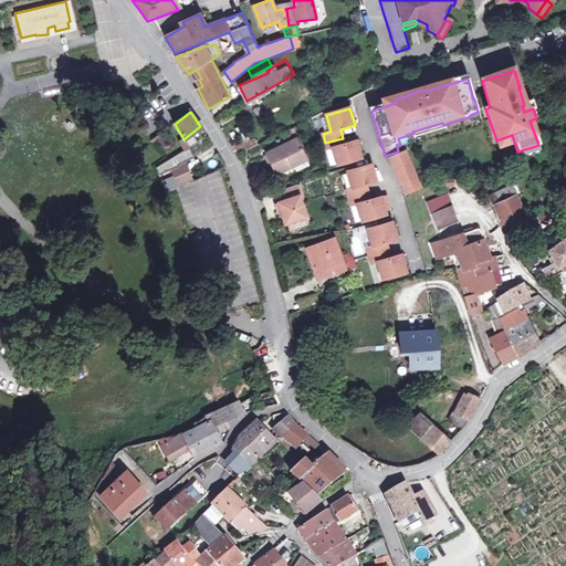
[(175,145),(165,129),(150,139),(153,143),(157,139),(165,150),(175,145)]
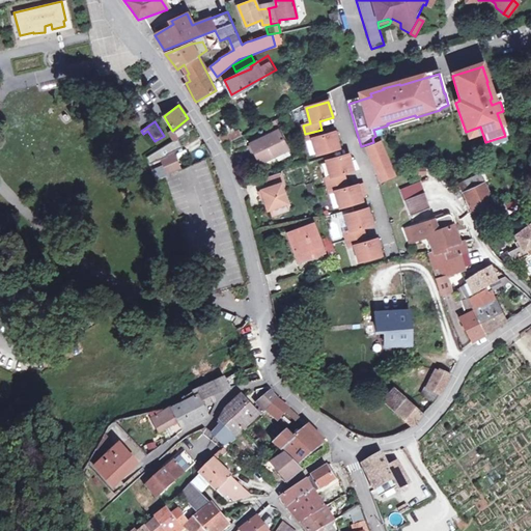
[(287,149),(278,129),(250,144),(260,163),(287,149)]
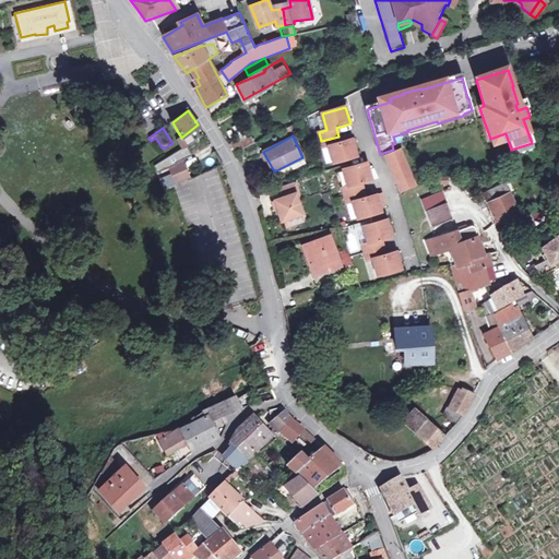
[(238,141),(232,144),(236,152),(256,142),(251,137),(239,143),(238,141)]
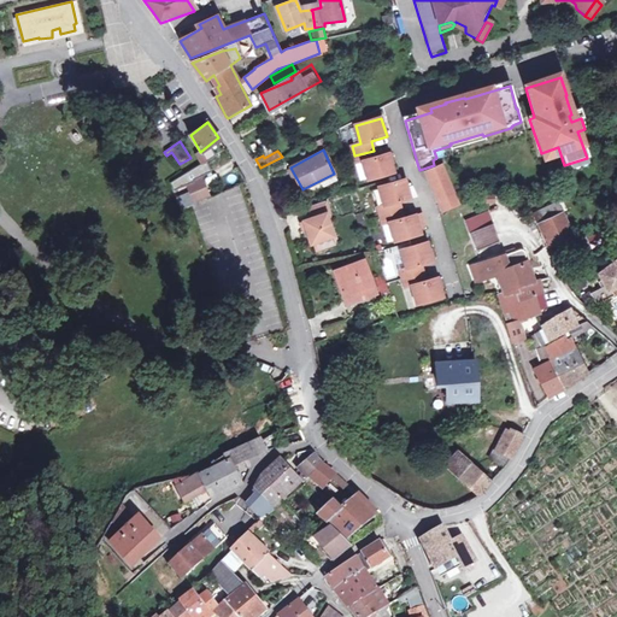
[(374,151),(354,156),(357,164),(363,163),(369,181),(394,174),(389,154),(376,158),(374,151)]
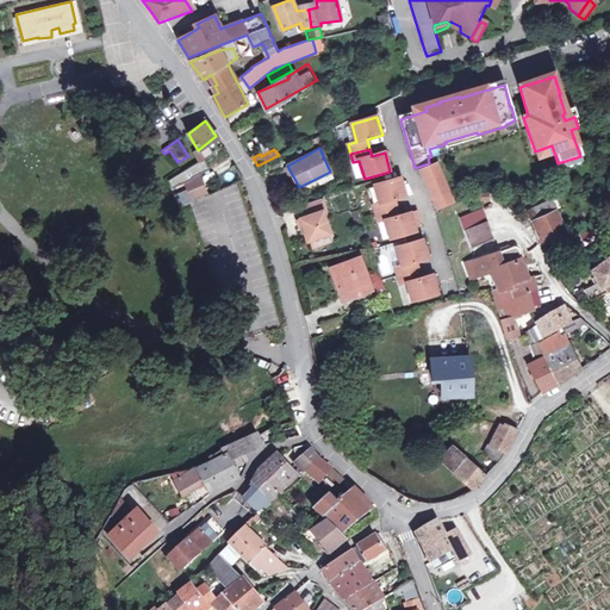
[(203,172),(215,166),(207,154),(197,161),(198,163),(203,172)]
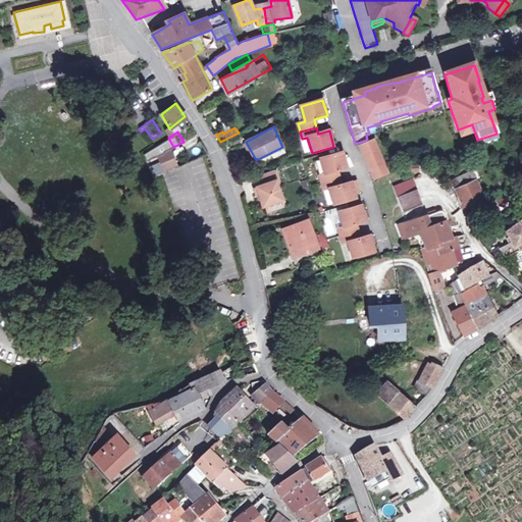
[(173,147),(169,140),(158,146),(162,152),(170,148),(173,147)]
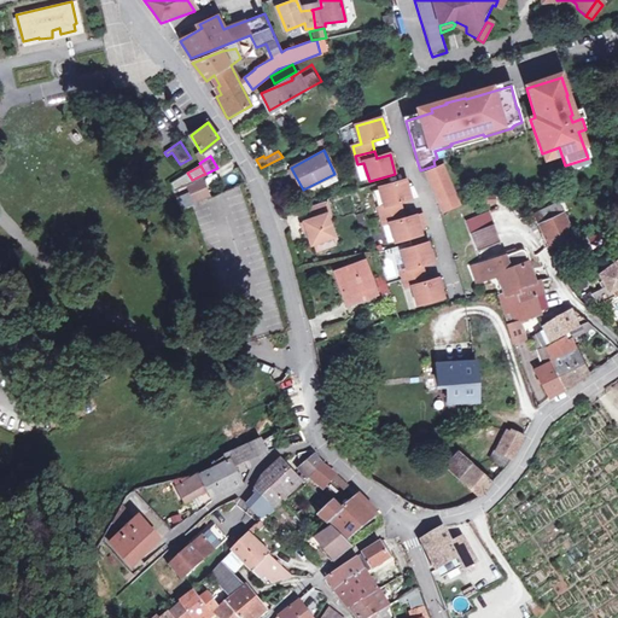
[(427,173),(445,214),(462,207),(444,165),(427,173)]
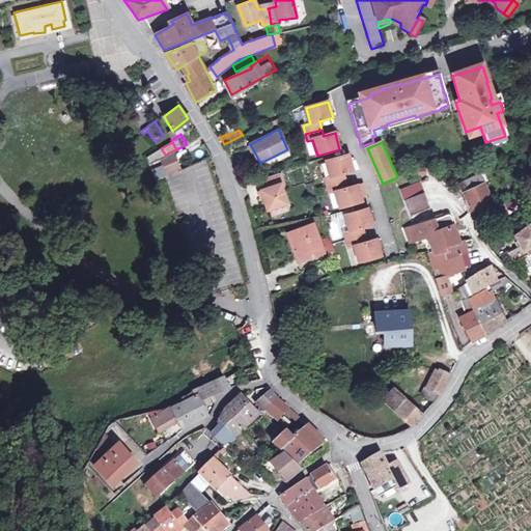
[(165,155),(161,148),(146,157),(149,162),(161,157),(165,155)]
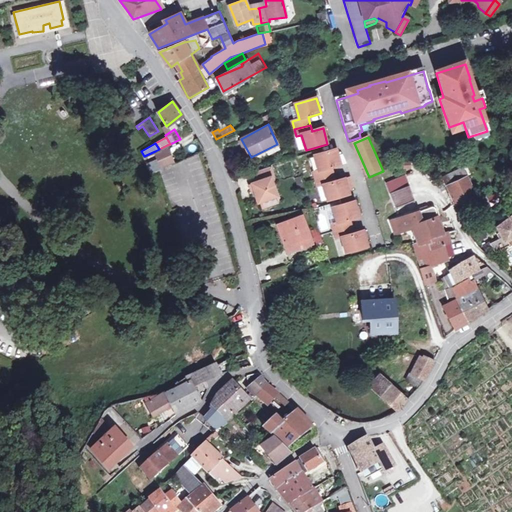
[(176,164),(167,145),(159,149),(155,151),(159,161),(164,170),(176,164)]
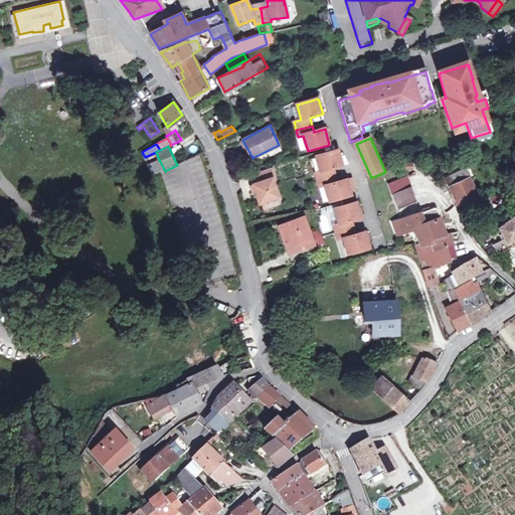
[(338,151),(317,157),(321,172),(316,173),(319,181),(334,176),(332,169),(343,166),(338,151)]
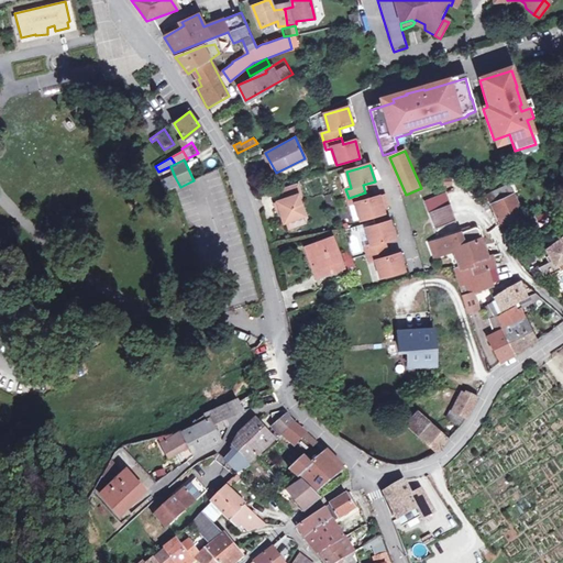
[(180,187),(175,177),(169,179),(174,190),(180,187)]
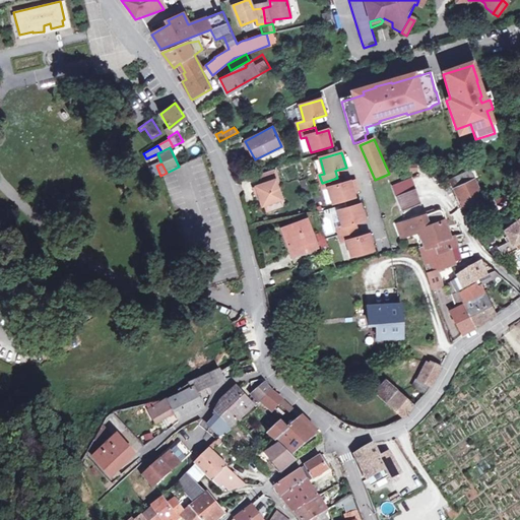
[(277,180),(274,169),(256,175),(260,185),(256,187),(263,205),(281,199),(275,181),(277,180)]
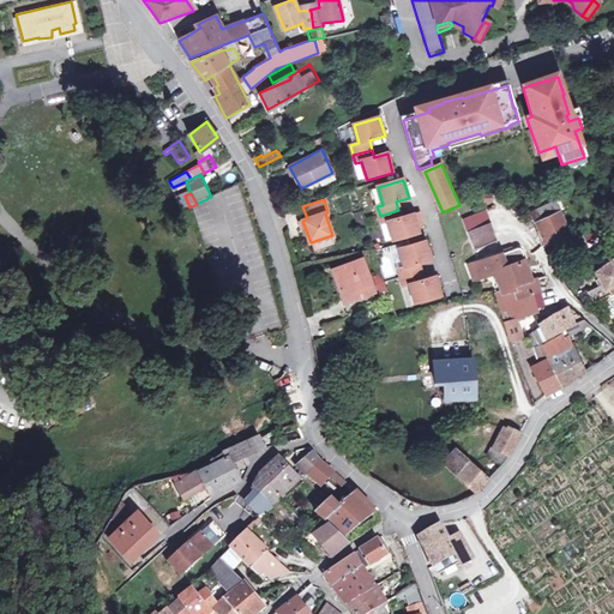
[(554,203),(533,214),(546,245),(570,235),(569,232),(554,203)]
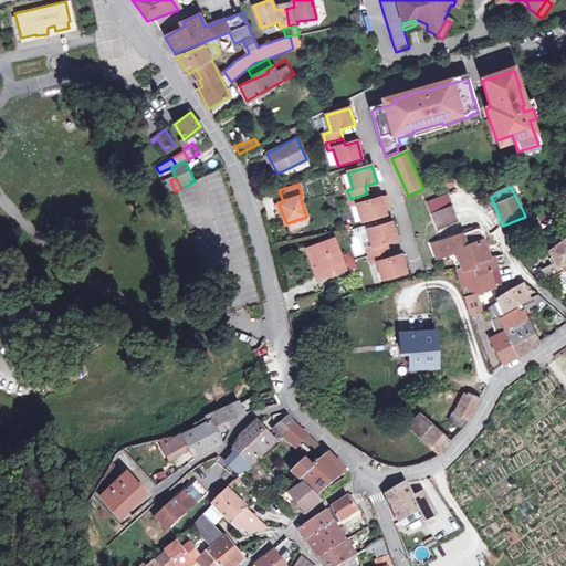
[(367,194),(350,199),(353,207),(358,206),(363,222),(386,215),(381,198),(369,201),(367,194)]
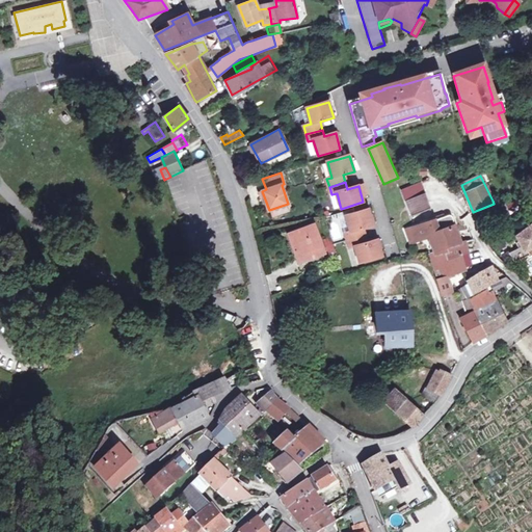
[(402,190),(413,217),(430,210),(420,183),(402,190)]
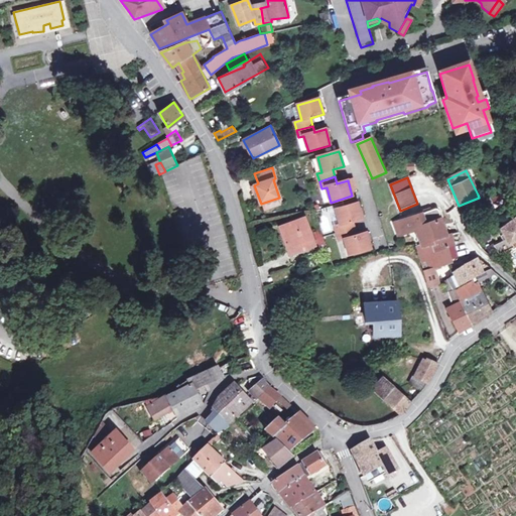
[(341,225),(336,226),(338,233),(354,229),(352,222),(362,219),(357,203),(336,209),(341,225)]
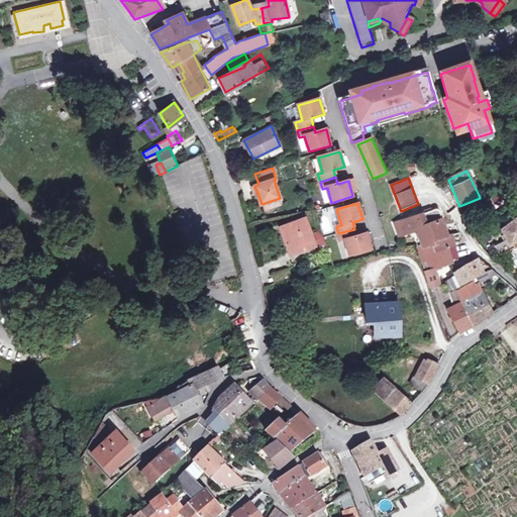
[(435,209),(394,224),(399,237),(417,230),(420,242),(422,247),(435,242),(447,237),(442,219),(439,211),(439,210),(437,209),(436,209),(435,209)]
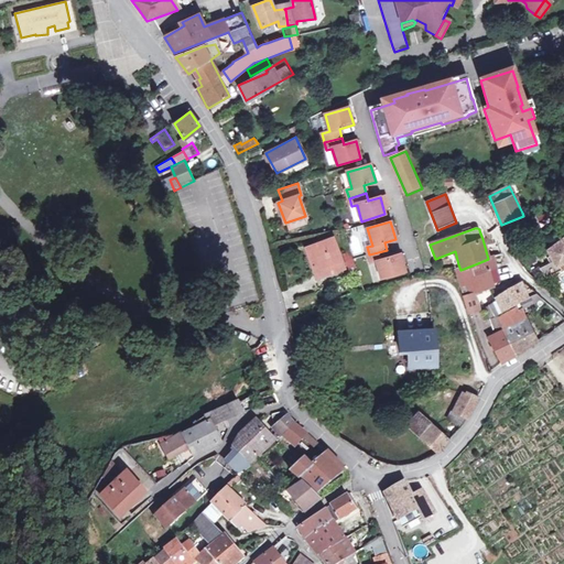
[(563,260),(563,238),(563,239),(559,242),(546,251),(552,261),(554,266),(555,264),(563,260)]
